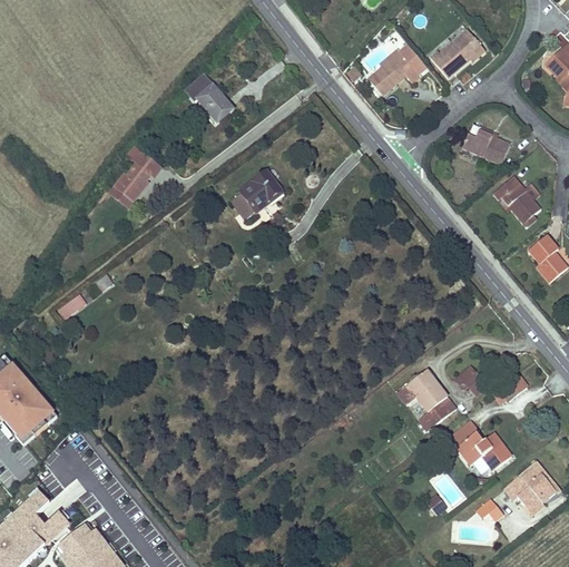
[(396,28),(385,33),(390,42),(393,49),(404,44),(396,28)]
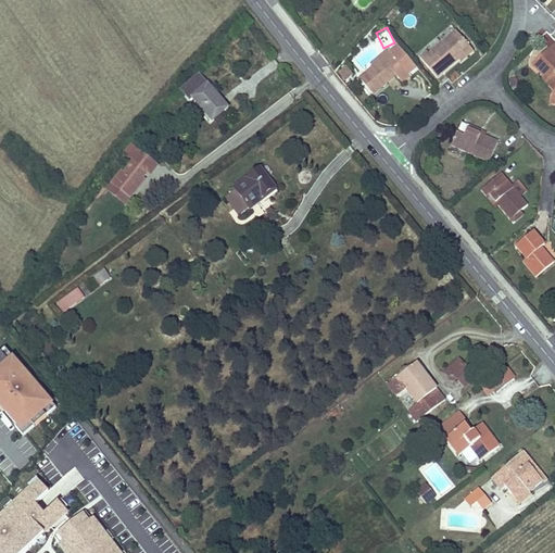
[(458,57),(471,47),(456,28),(429,51),(427,48),(419,54),(437,75),(458,57)]
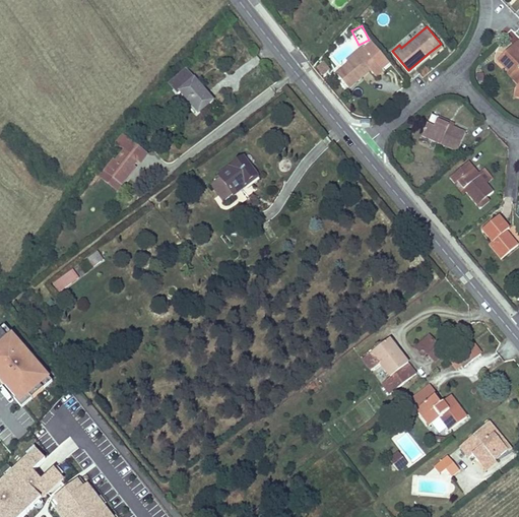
[(518,48),(513,43),(498,57),(518,79),(518,81),(516,84),(518,86),(518,48)]
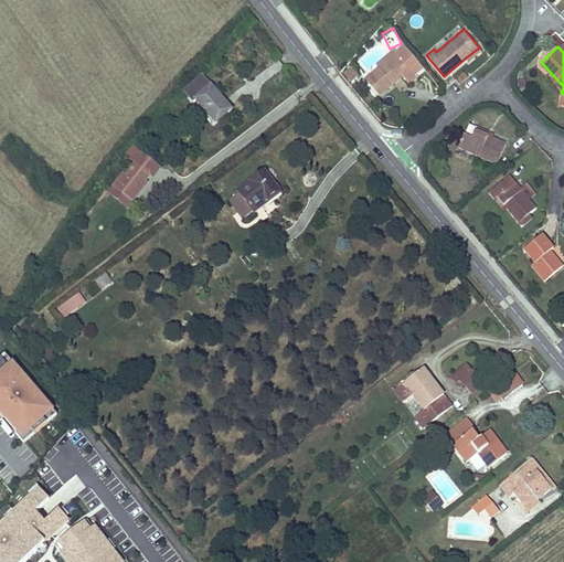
[(398,53),(394,48),(376,62),(379,64),(387,56),(391,60),(398,53)]
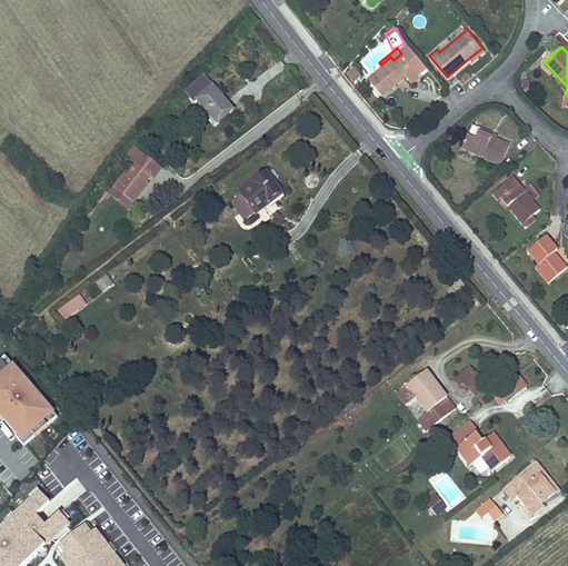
[(471,61),(485,50),(482,48),(469,58),(471,61)]
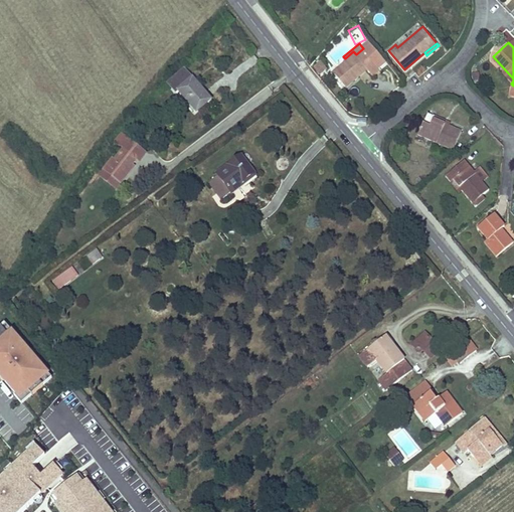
[(379,68),(363,48),(356,54),(353,51),(345,58),(332,69),(344,84),(358,73),(356,71),(364,65),(365,66),(372,74),(379,68)]
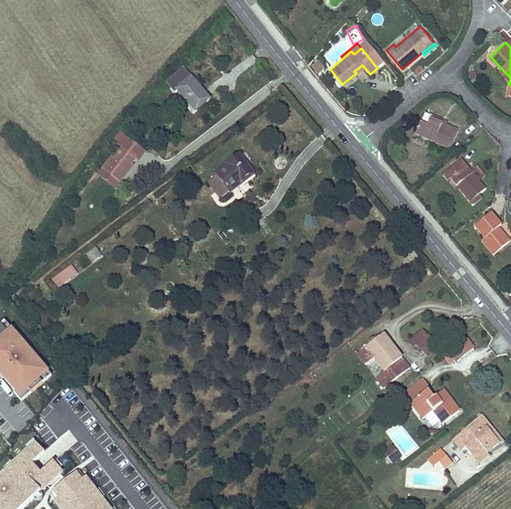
[(323,67),(317,59),(312,64),(318,71),(323,67)]
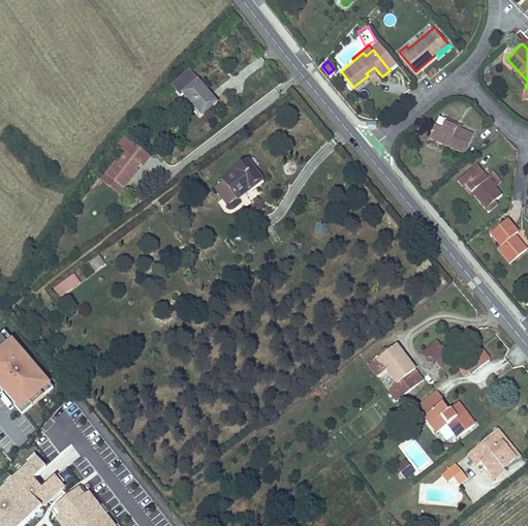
[(188,68),(172,82),(181,93),(183,91),(202,112),(215,99),(188,68)]
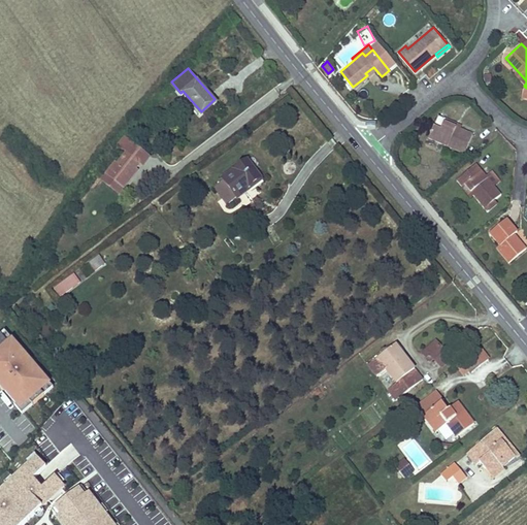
[(442,121),(445,118),(436,115),(427,136),(464,151),(471,132),(459,127),(442,121)]
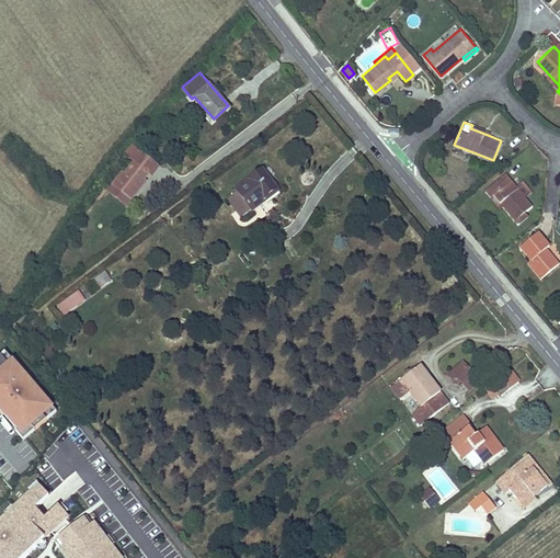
[(489,132),(472,125),(470,128),(488,135),(489,132)]
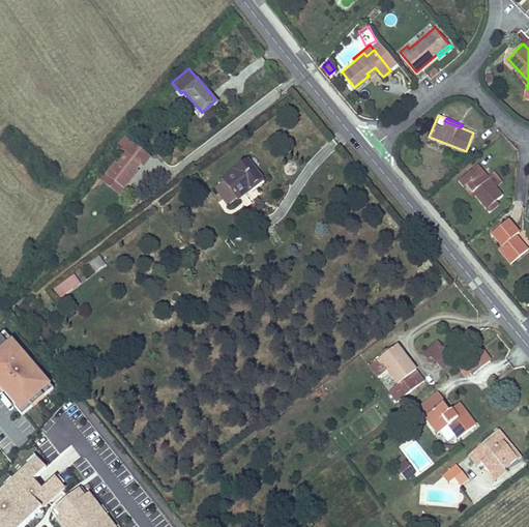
[(149,155),(124,136),(118,143),(127,150),(117,163),(115,162),(107,172),(123,185),(133,175),(129,173),(135,167),(140,160),(143,164),(149,155)]
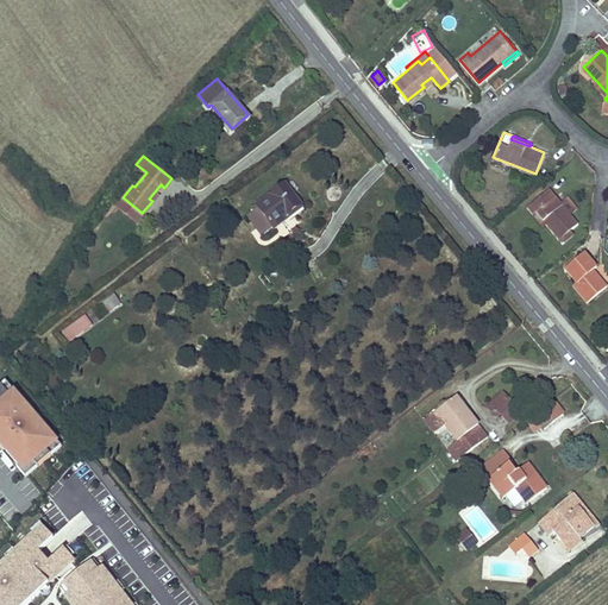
[(301,203),(286,183),(257,203),(258,205),(246,214),(259,232),(271,224),(274,227),(283,220),(282,218),(300,205),(301,203)]
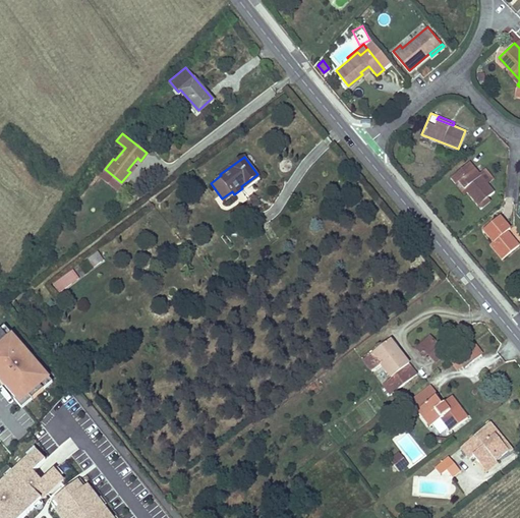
[(450,175),(455,182),(458,180),(466,190),(477,204),(486,195),(494,189),(486,181),(493,176),(484,166),(478,171),(469,160),(450,175)]
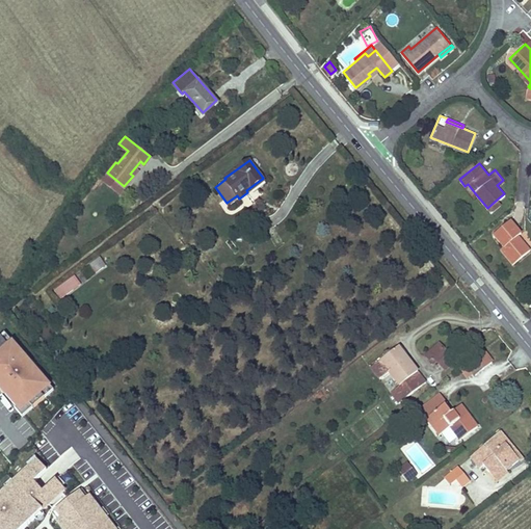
[(107,173),(102,179),(118,192),(124,186),(107,173)]
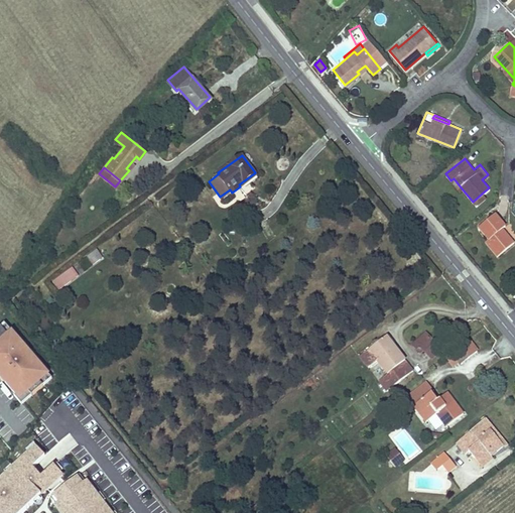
[(462,188),(454,178),(451,180),(459,190),(462,188)]
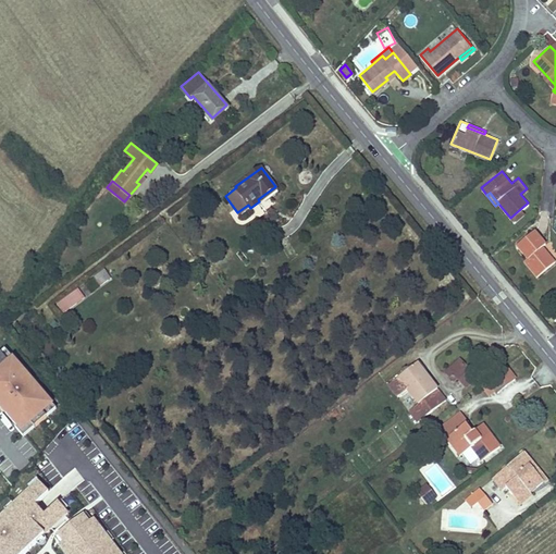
[(523,213),(520,209),(510,218),(513,221),(523,213)]
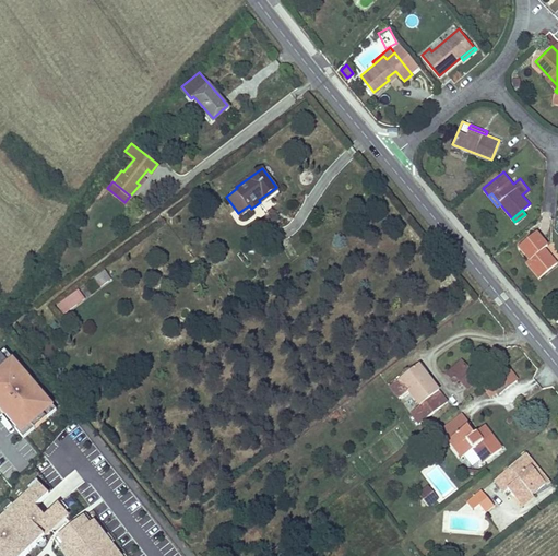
[(547,244),(535,229),(518,245),(529,258),(525,261),(538,276),(556,261),(544,246),(547,244)]
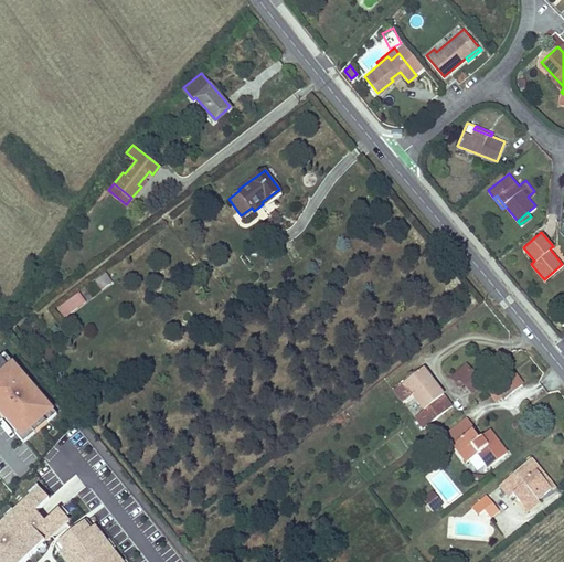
[(112,279),(105,271),(94,278),(100,287),(112,279)]
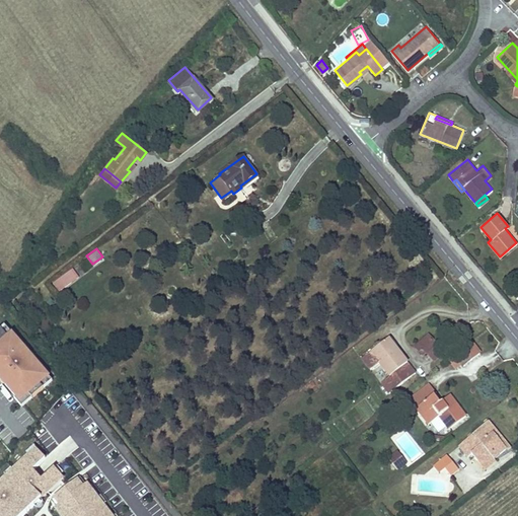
[(78,275),(72,266),(52,281),(58,289),(78,275)]
